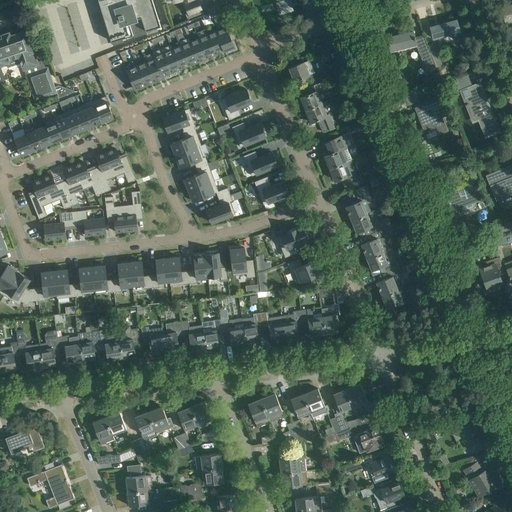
[(104,9),(102,10),(102,12),(104,20),(111,41),(121,38),(125,36),(133,34),(146,30),(147,33),(147,35),(158,31),(156,27),(160,26),(152,0),(105,0),(106,0),(105,1),(105,2),(104,2),(104,3),(104,4),(103,4),(103,5),(103,6),(103,7),(103,8),(104,9)]
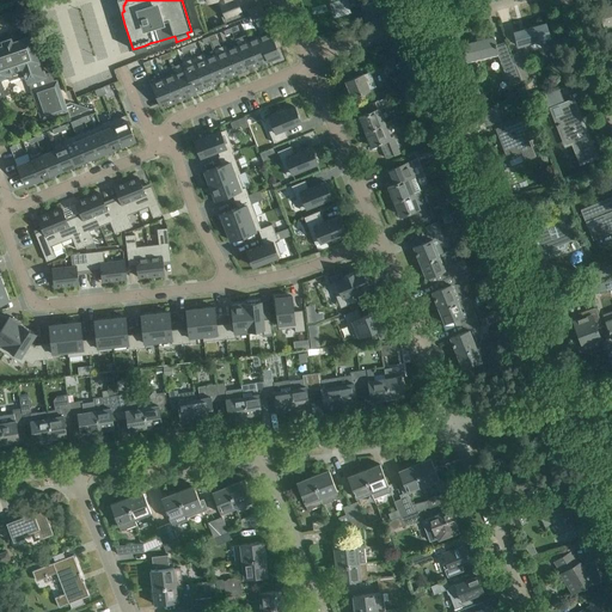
[(243,17),(236,0),(233,0),(221,6),(225,16),(222,17),(226,24),(243,17)]
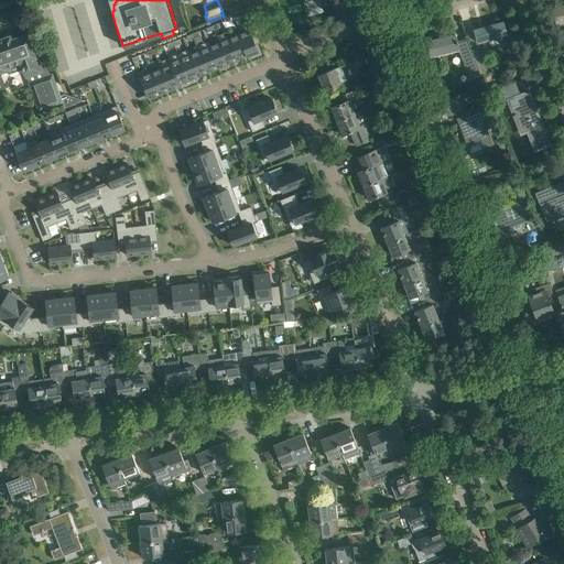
[(331,0),(337,17),(356,10),(351,0),(331,0)]
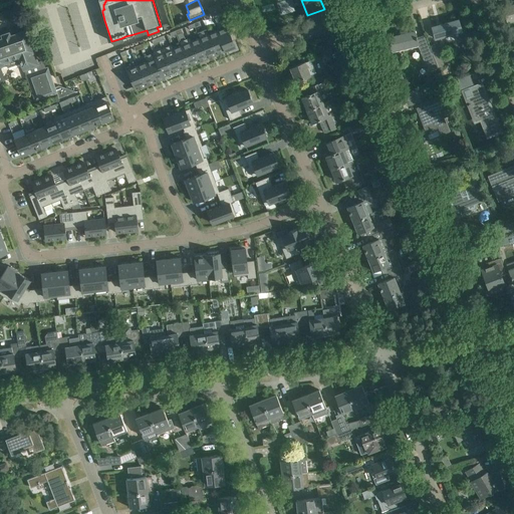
[(513,3),(503,7),(507,21),(513,19),(513,3)]
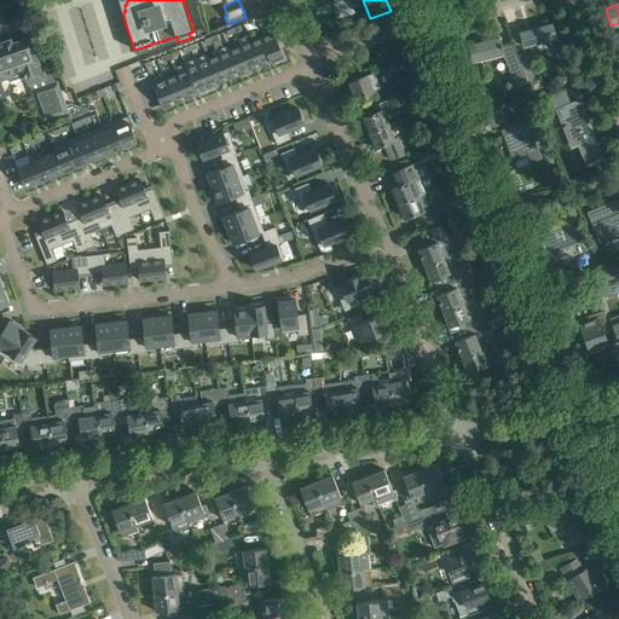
[(250,10),(254,19),(267,13),(264,5),(250,10)]
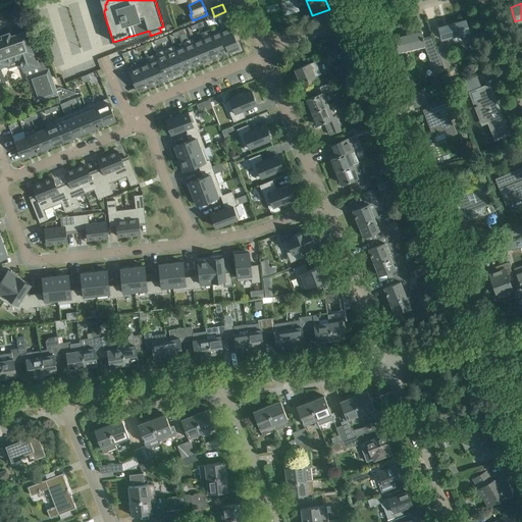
[(465,19),(438,27),(441,39),(451,37),(451,35),(461,32),(464,41),(476,38),(472,24),(467,25),(465,19)]
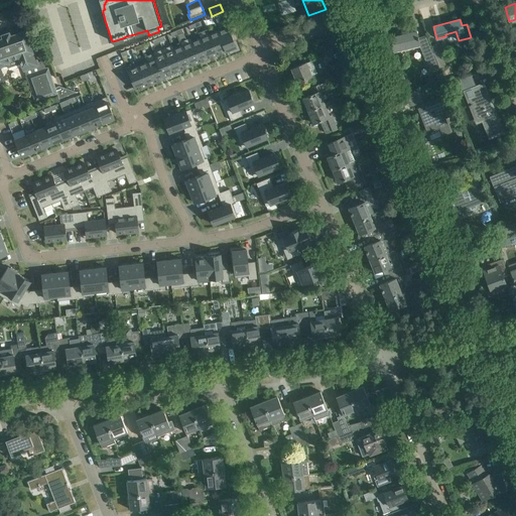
[(226,50),(236,46),(233,40),(237,38),(232,26),(228,28),(228,27),(218,31),(226,50)]
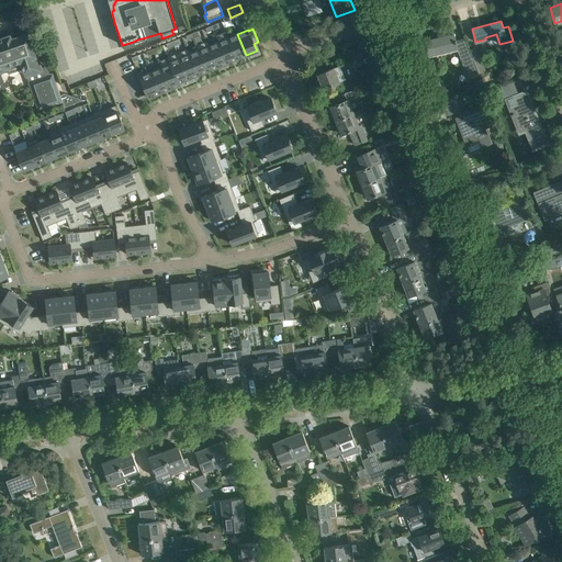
[(3,42),(0,42),(0,71),(8,69),(7,67),(9,66),(21,62),(22,65),(21,65),(22,68),(23,68),(24,69),(26,76),(29,76),(34,74),(36,79),(48,76),(46,68),(42,69),(37,56),(40,55),(36,44),(33,45),(29,33),(11,38),(10,35),(2,37),(3,42)]
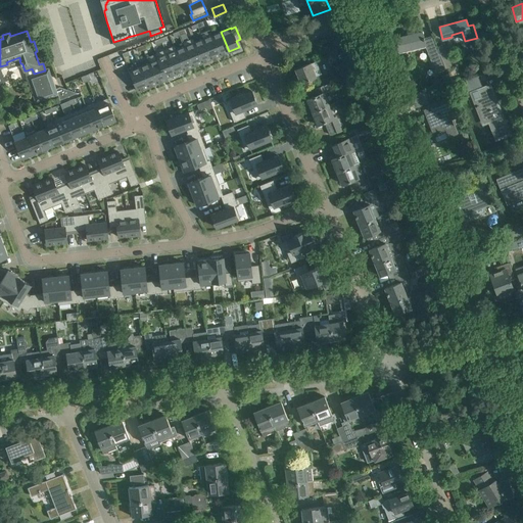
[(423,37),(422,32),(415,34),(415,31),(407,33),(408,36),(395,38),(396,43),(396,46),(397,46),(399,52),(398,53),(425,47),(435,73),(436,73),(436,72),(437,70),(438,73),(446,68),(437,46),(436,46),(432,35),(424,38),(423,37)]
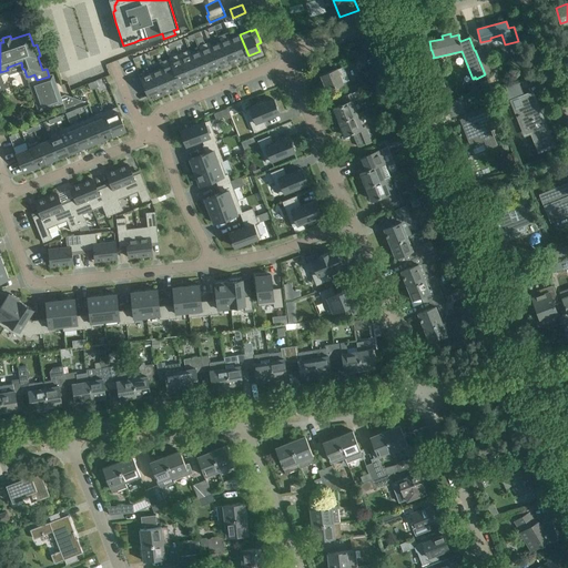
[(240,34),(230,39),(239,60),(249,56),(240,34)]
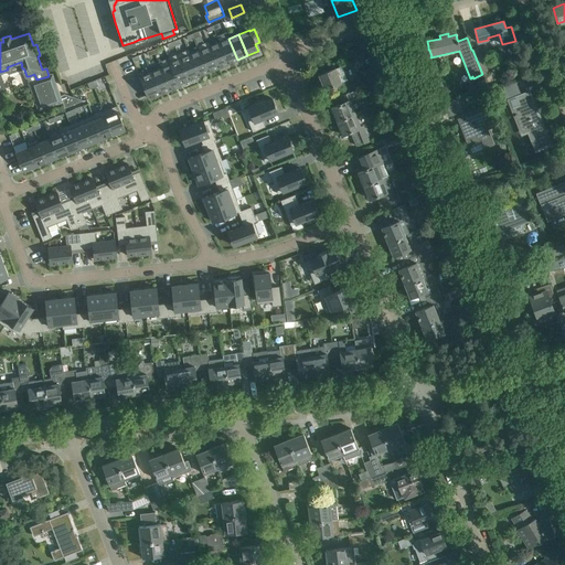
[(227,64),(237,60),(228,39),(224,40),(220,42),(227,64)]
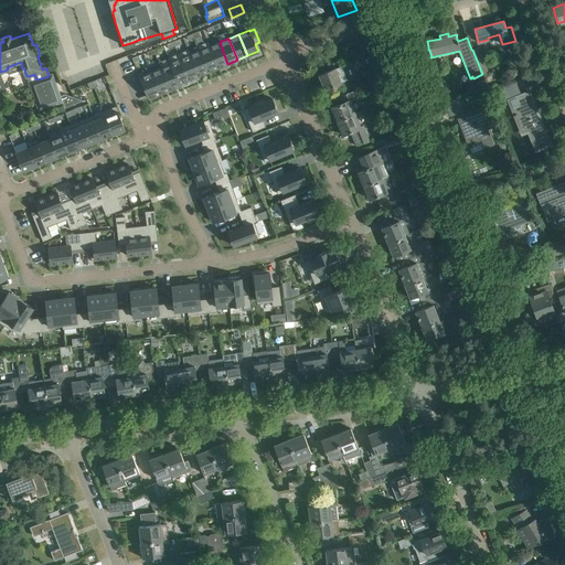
[(198,45),(209,72),(219,67),(210,46),(208,41),(198,45)]
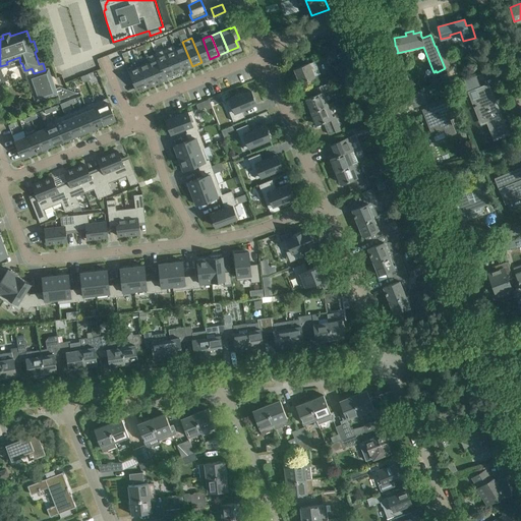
[(193,43),(201,62),(210,59),(203,39),(193,43)]
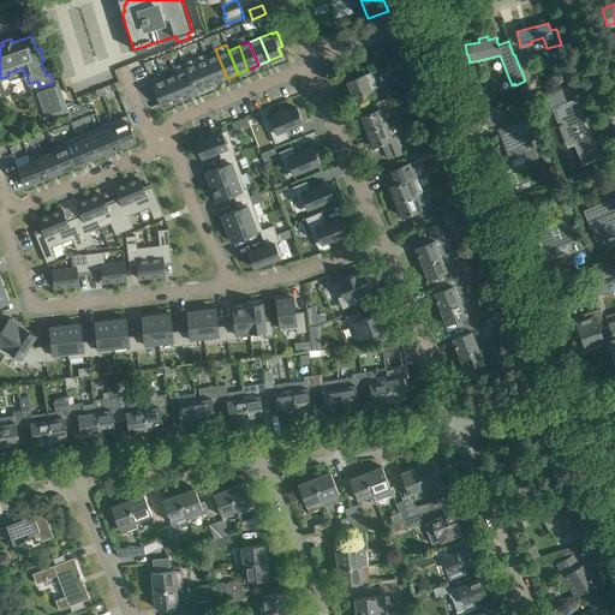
[(227,78),(215,49),(214,49),(216,55),(207,59),(206,53),(204,54),(216,82),(227,78)]
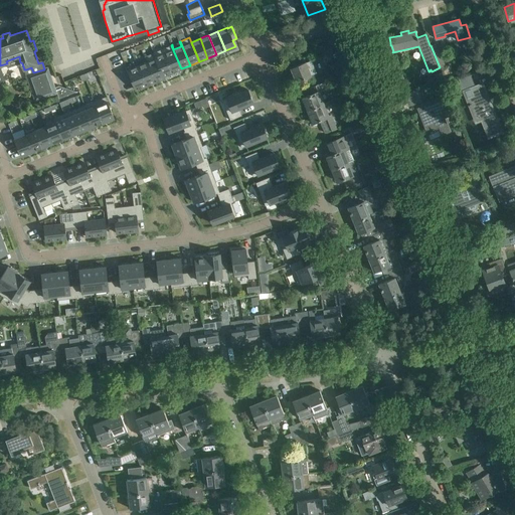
[(431,45),(440,67),(445,65),(439,42),(431,45)]
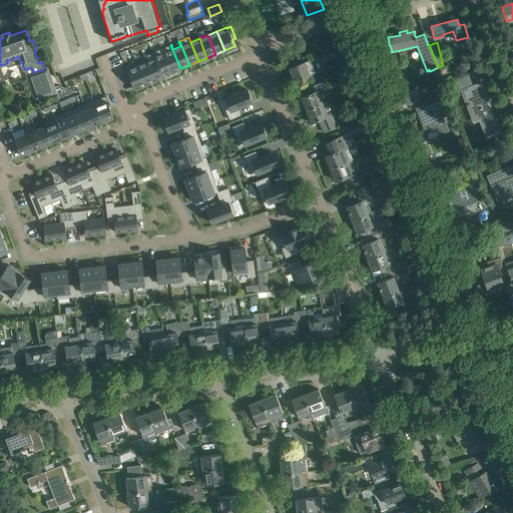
[(161,48),(171,72),(180,68),(170,45),(161,48)]
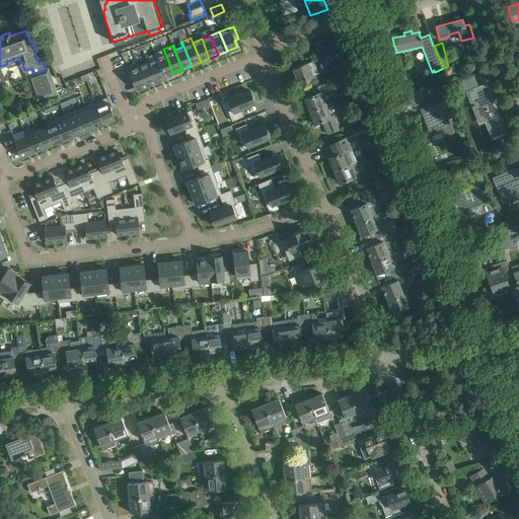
[(163,77),(164,77),(173,73),(163,49),(154,53),(156,59),(163,77)]
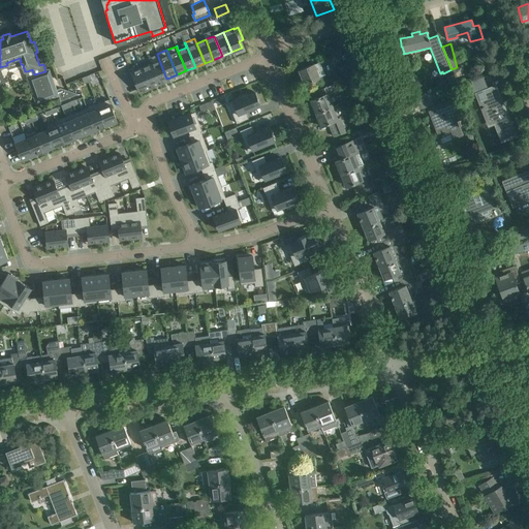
[(344,74),(358,68),(350,51),(343,53),(347,63),(343,64),(342,67),(344,74)]
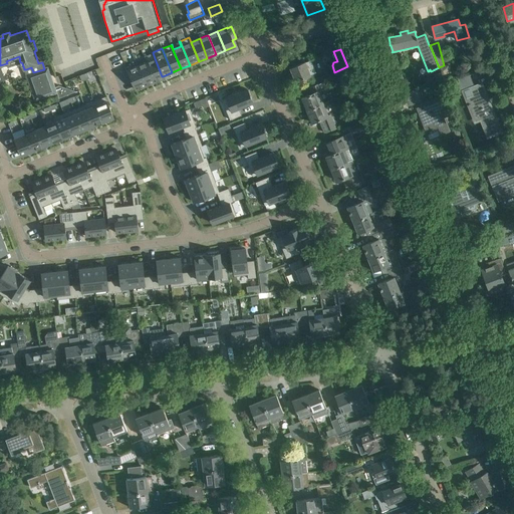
[(155,58),(147,62),(155,81),(164,77),(163,76),(162,76),(155,58)]
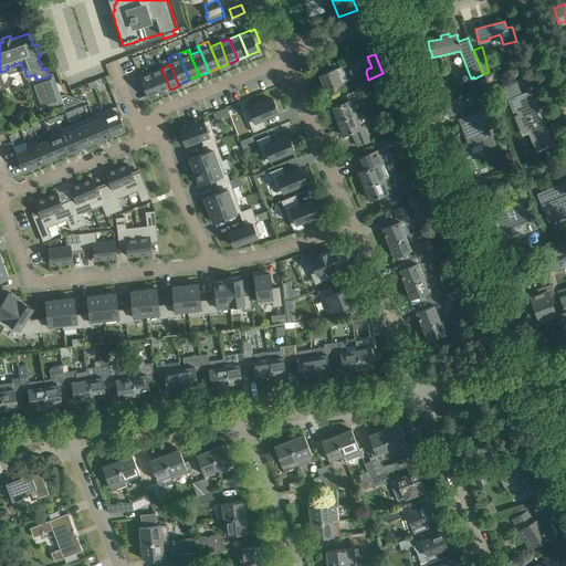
[(342,83),(348,80),(342,66),(336,69),(320,75),(325,90),(342,83)]
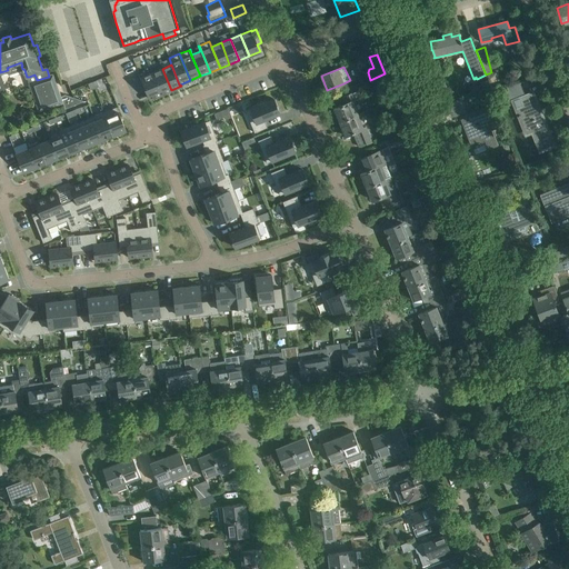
[(171,90),(162,69),(152,73),(161,95),(171,90)]
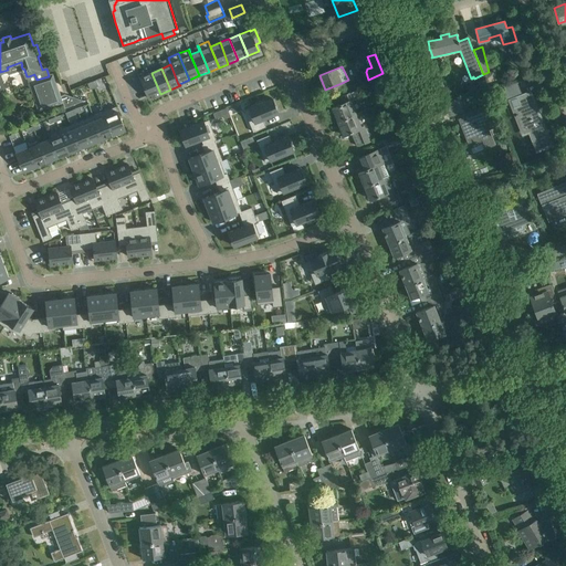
[(152,73),(140,77),(149,98),(160,94),(152,73)]
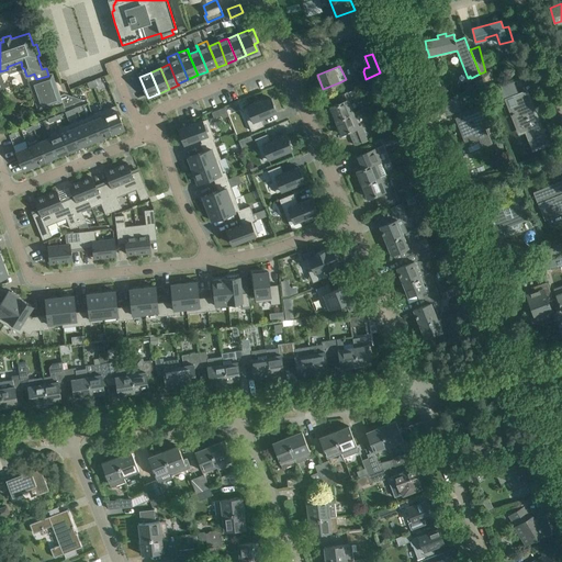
[(383,80),(380,72),(366,79),(369,86),(383,80)]
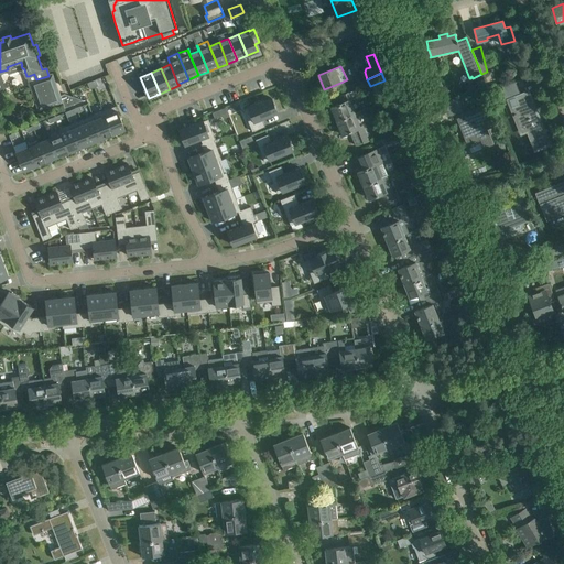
[(49,76),(36,79),(45,107),(63,101),(64,107),(85,100),(66,94),(66,95),(61,96),(53,74),(49,76)]
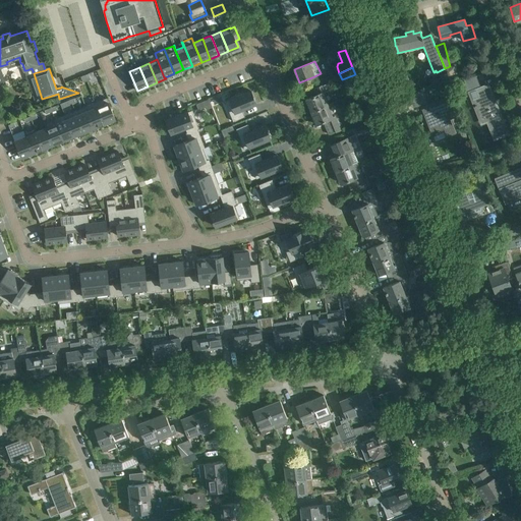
[(361,84),(369,81),(364,68),(356,71),(361,84)]
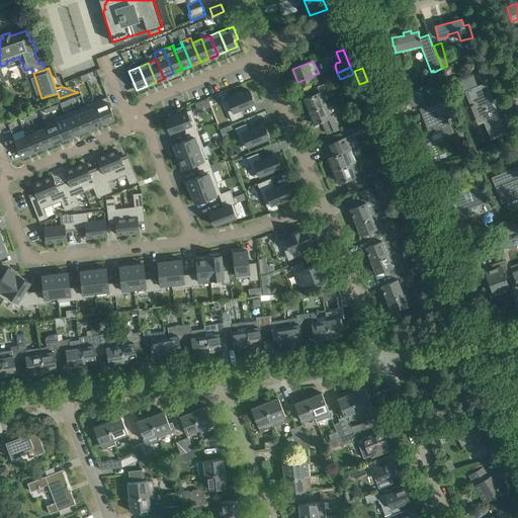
[(88,73),(80,76),(82,82),(90,79),(88,73)]
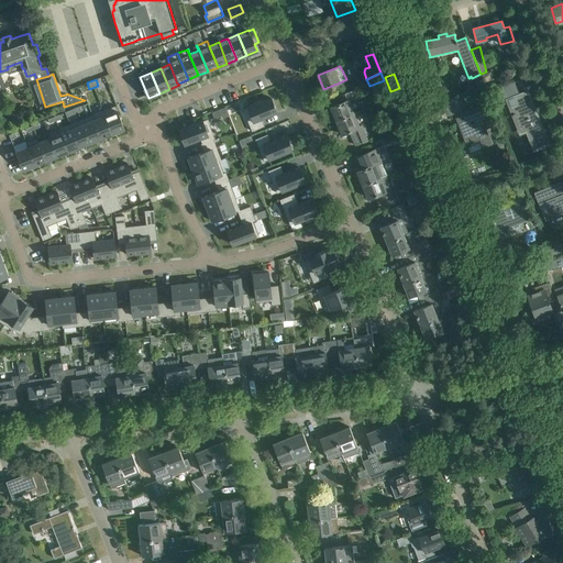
[(515,81),(494,87),(500,102),(514,98),(516,105),(509,107),(512,114),(512,116),(514,116),(517,127),(523,123),(527,132),(528,131),(531,141),(532,141),(536,150),(545,146),(545,145),(548,144),(544,136),(545,136),(541,125),(540,125),(537,118),(538,118),(533,107),(532,107),(530,100),(531,99),(528,91),(519,95),(515,83),(515,81)]
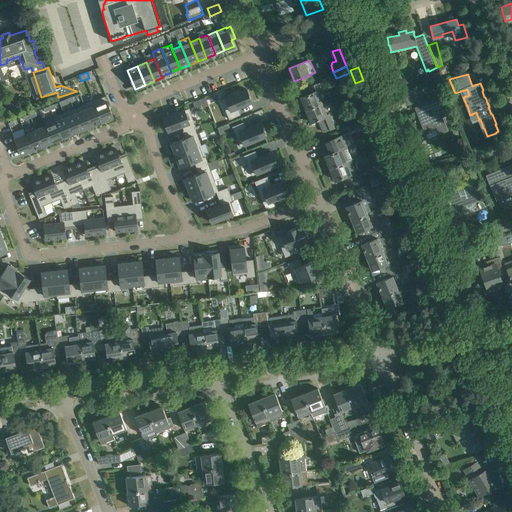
[(301,97),(306,109),(321,103),(316,92),(324,88),(322,82),(309,87),(311,93),(301,97)]
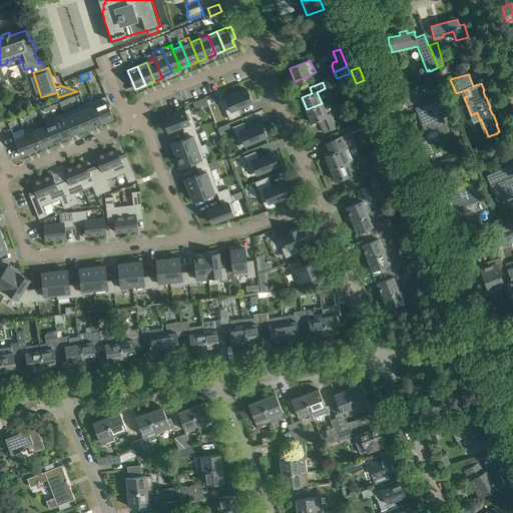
[(251,102),(246,89),(221,100),(229,119),(241,115),(238,108),(251,102)]
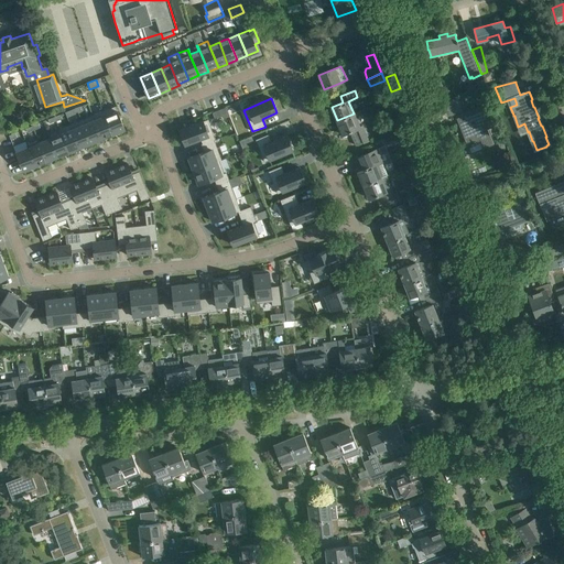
[(456,98),(443,101),(445,110),(458,107),(456,98)]
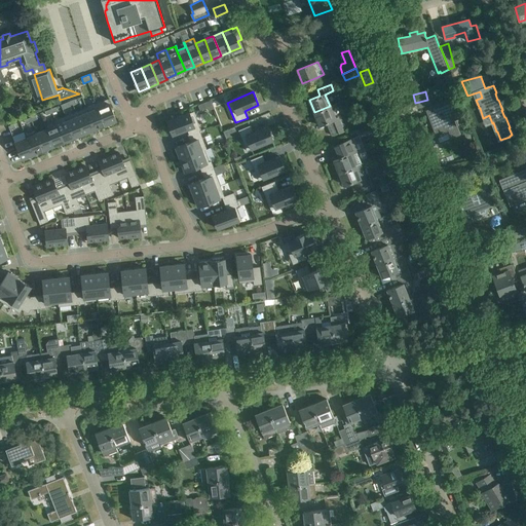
[(365,94),(357,97),(364,103),(368,101),(365,94)]
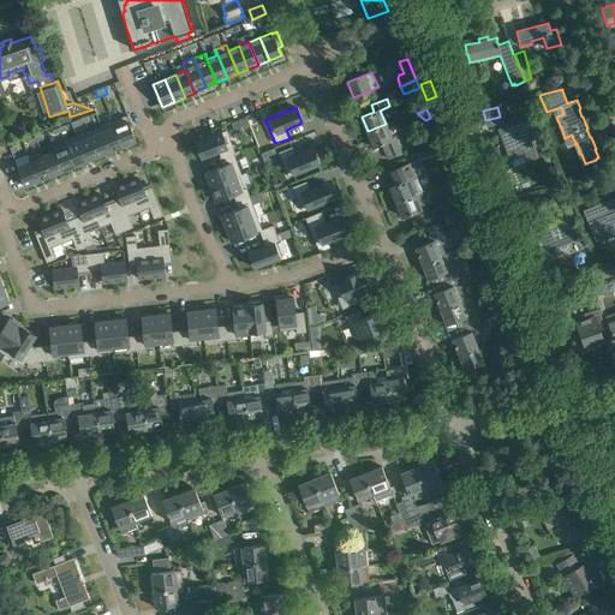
[(123,147),(136,141),(126,115),(113,120),(123,147)]
